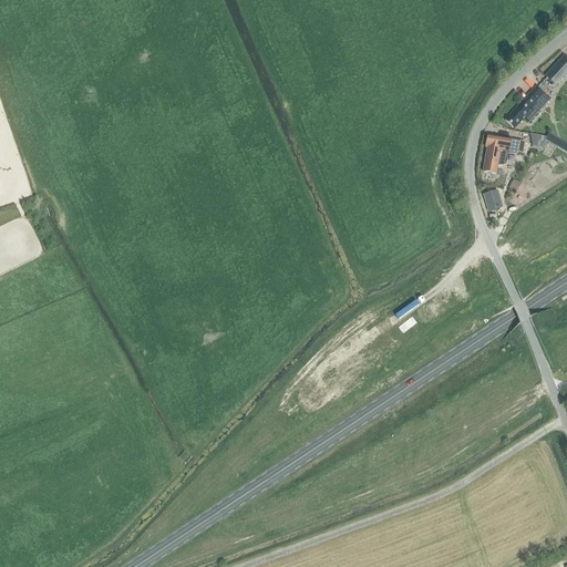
[(566,73),(566,59),(564,57),(545,76),(556,86),(566,73)]
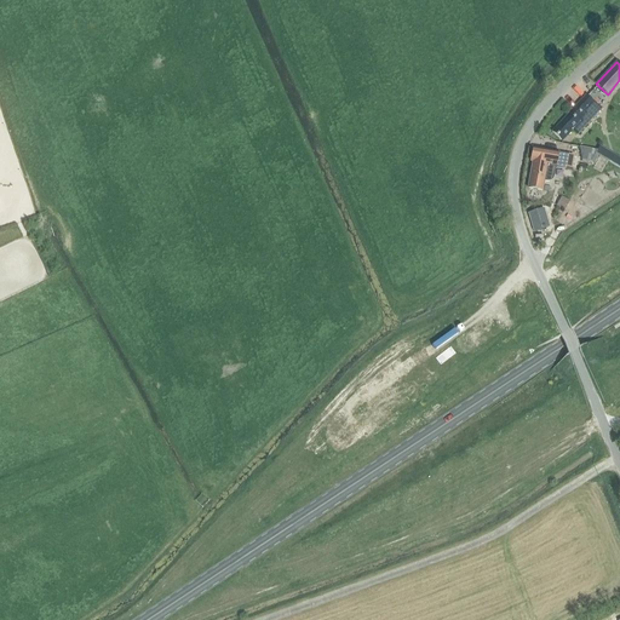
[(589,122),(597,113),(581,101),(551,132),(562,142),(572,131),(577,135),(585,127),(584,126),(587,121),(589,122)]
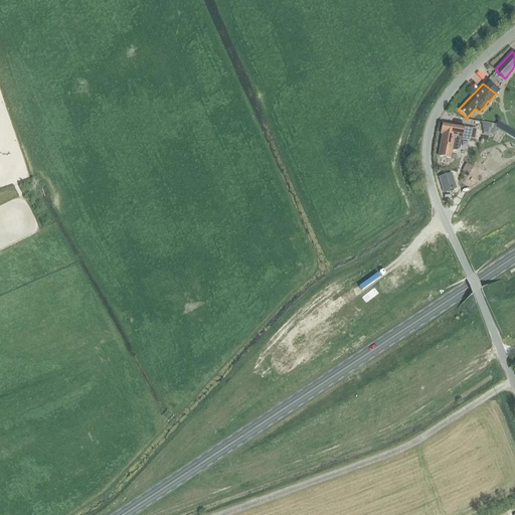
[(470,139),(475,140),(477,130),(464,128),(464,127),(443,124),(441,134),(443,135),(439,156),(450,158),(452,151),(455,152),(456,151),(458,151),(459,150),(460,149),(460,148),(461,142),(461,141),(462,141),(463,140),(464,140),(468,141),(470,141),(470,140),(470,139)]
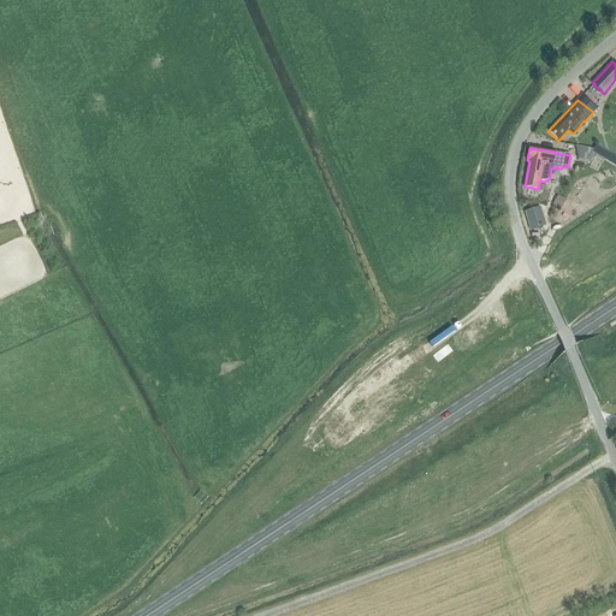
[(615,157),(610,153),(605,160),(615,166),(615,157)]
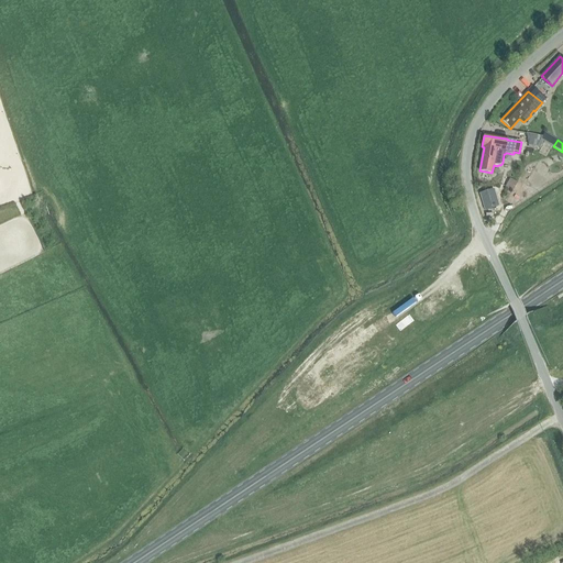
[(509,179),(505,187),(512,190),(517,184),(509,179)]
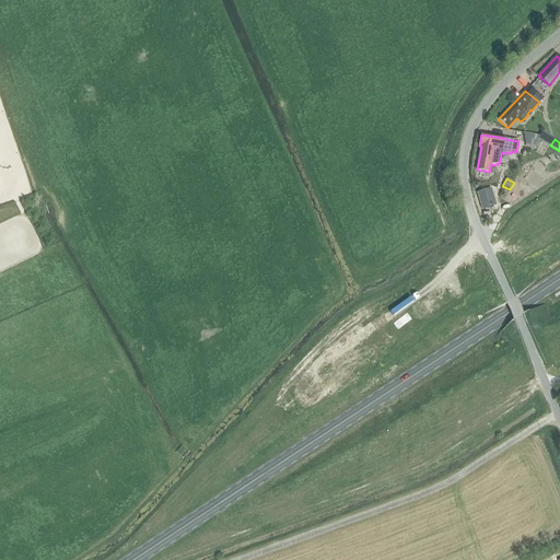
[(477,193),(481,210),(496,206),(490,189),(477,193)]
